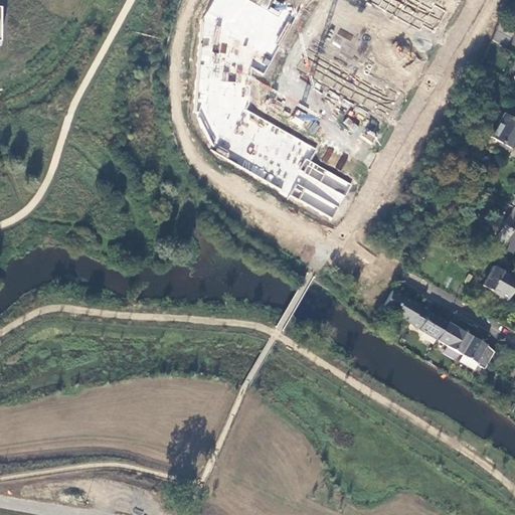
[(305,0),(212,0),(202,19),(195,113),(213,146),(211,151),(331,220),(351,185),(310,161),(316,150),(245,110),(248,106),(250,66),(264,74),(305,0)]
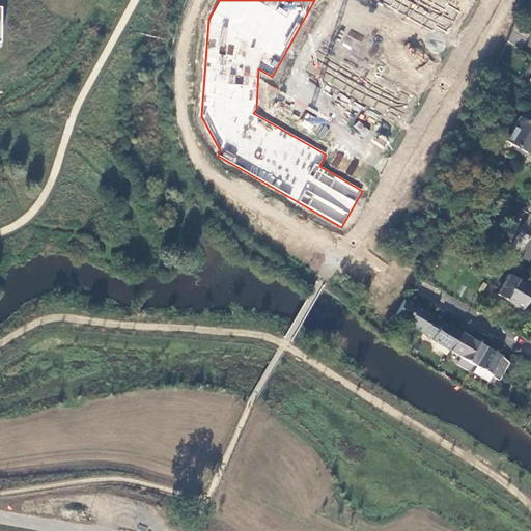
[(426,0),(380,0),(432,30),(436,25),(448,33),(460,11),(448,5),(445,10),(426,0)]
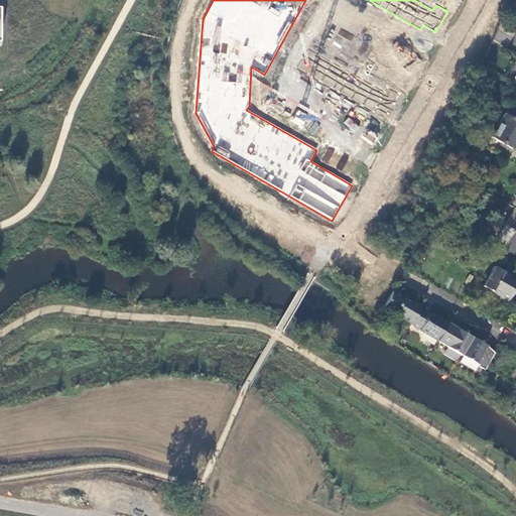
[(515,27),(501,18),(492,40),(501,45),(505,47),(515,27)]
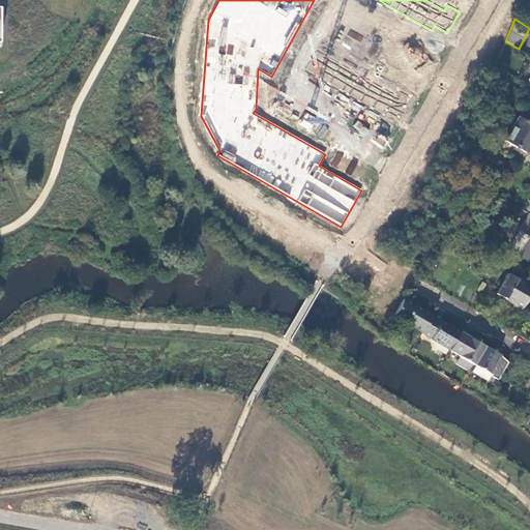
[(350,30),(347,35),(359,41),(362,36),(350,30)]
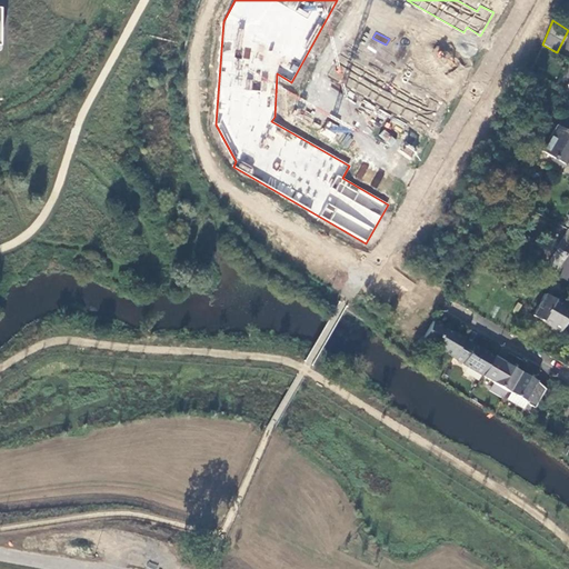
[(339,53),(327,76),(412,125),(416,119),(428,127),(441,105),(430,99),(427,105),(339,53)]
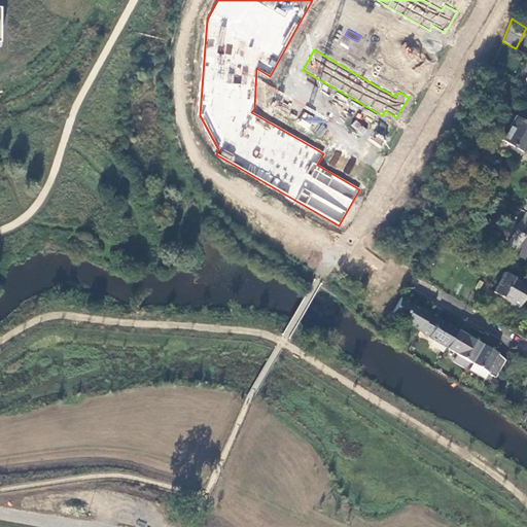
[(526,115),(518,110),(514,116),(526,125),(526,115)]
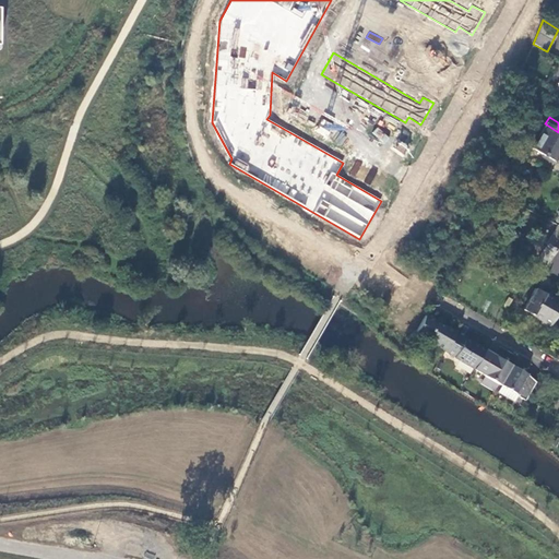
[(531,150),(554,163),(555,161),(558,162),(558,132),(545,123),(531,150)]
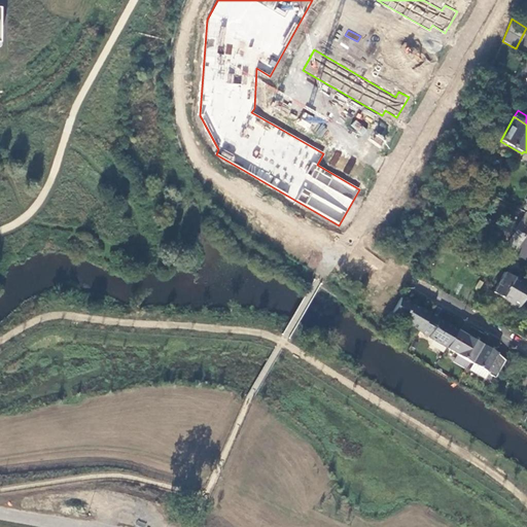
[(356,119),(351,126),(361,136),(366,130),(356,119)]
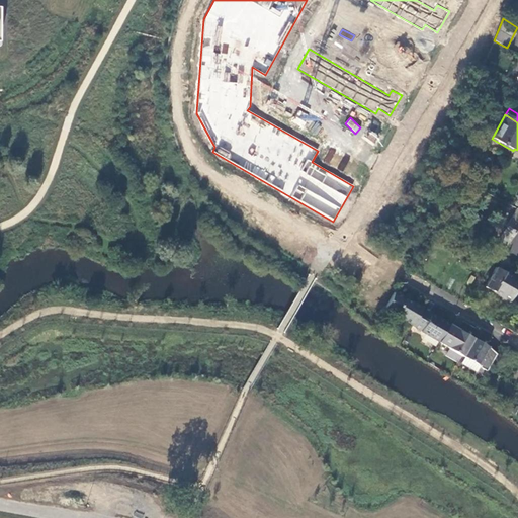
[(362,138),(373,144),(378,136),(367,128),(362,138)]
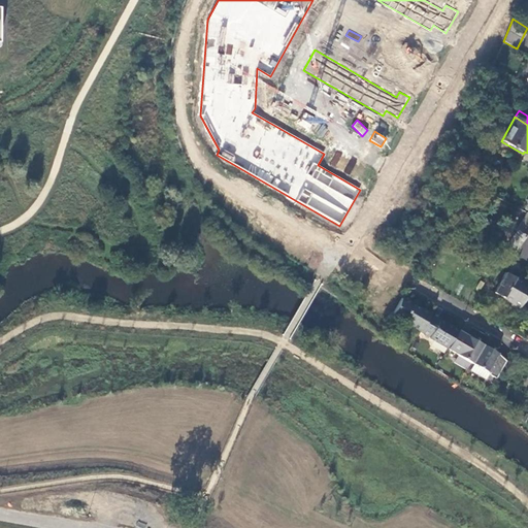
[(471,184),(481,189),(486,180),(475,175),(471,184)]
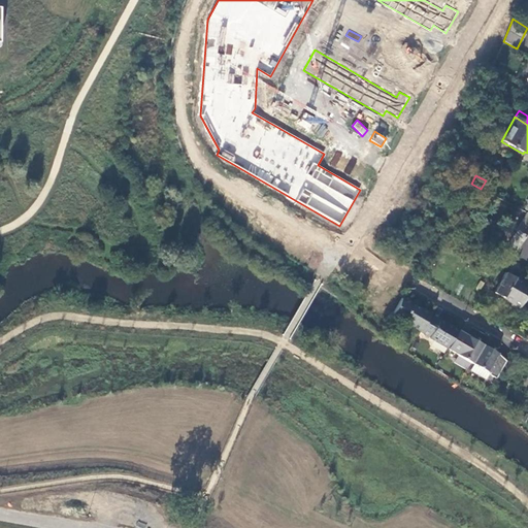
[(480,197),(484,190),(481,189),(471,184),(469,183),(465,191),(480,197)]
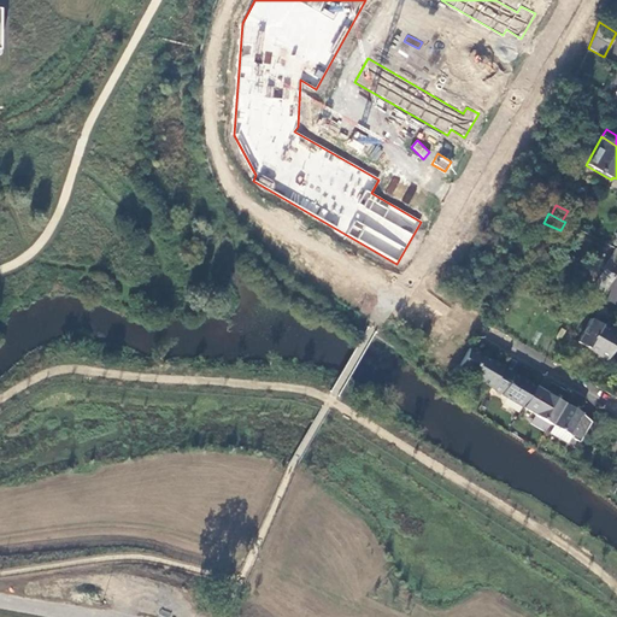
[(606,286),(616,266),(616,250),(613,248),(594,283),(605,289),(606,286)]
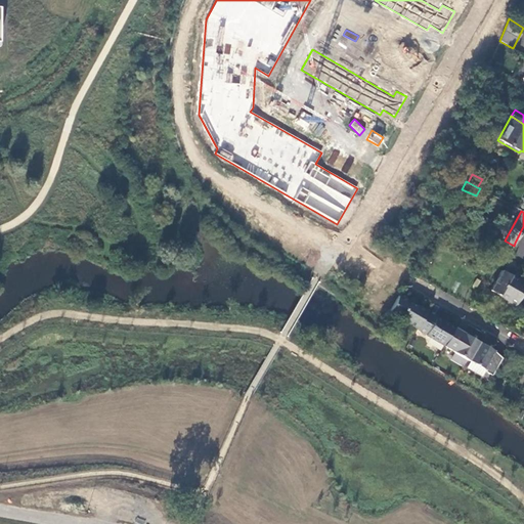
[(490,245),(488,250),(499,254),(501,248),(490,244),(490,245)]
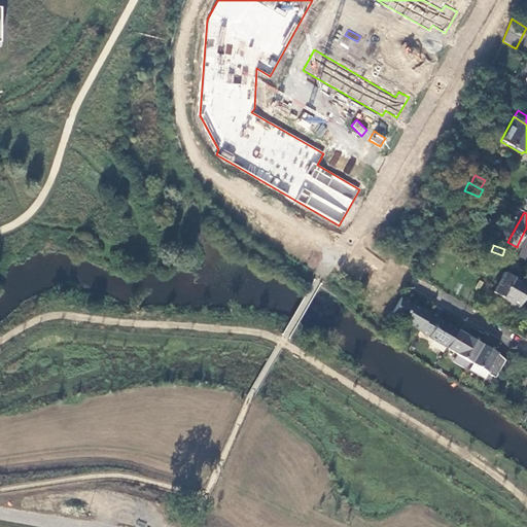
[(506,308),(515,312),(526,290),(526,289),(503,276),(491,295),(507,305),(506,308)]
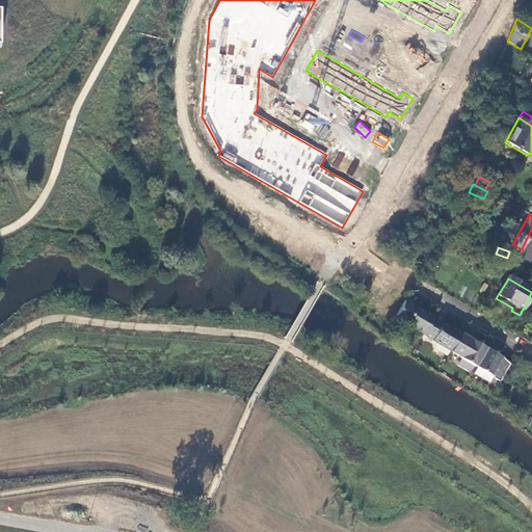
[(396,315),(395,317),(422,334),(432,316),(421,310),(421,311),(415,307),(415,306),(404,299),(396,315)]
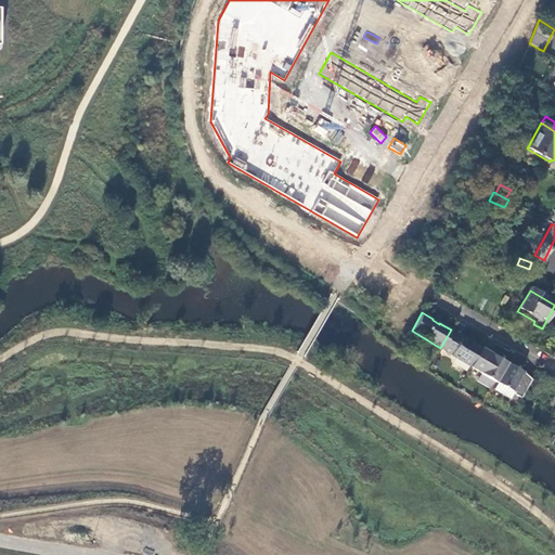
[(439,350),(468,366),(479,349),(480,347),(451,330),(440,348),(439,350)]
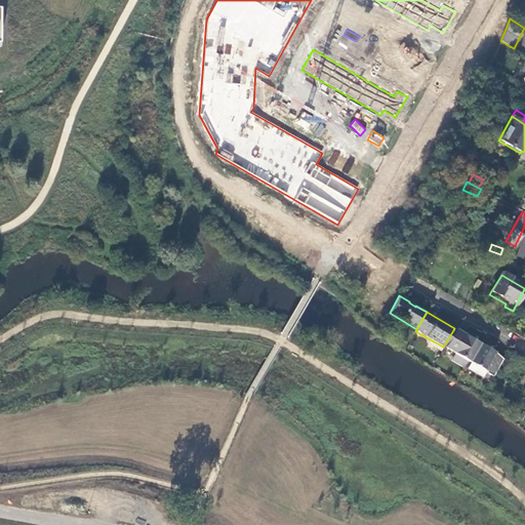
[(443,347),(468,361),(479,342),(463,333),(462,335),(453,330),(443,347)]
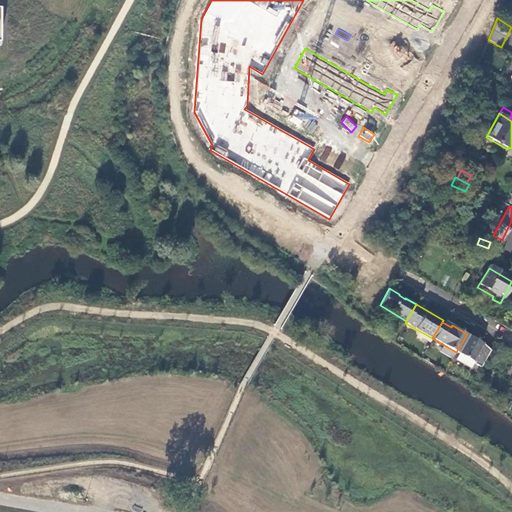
[(456,352),(481,366),(490,349),(481,344),(482,342),(467,334),(456,352)]
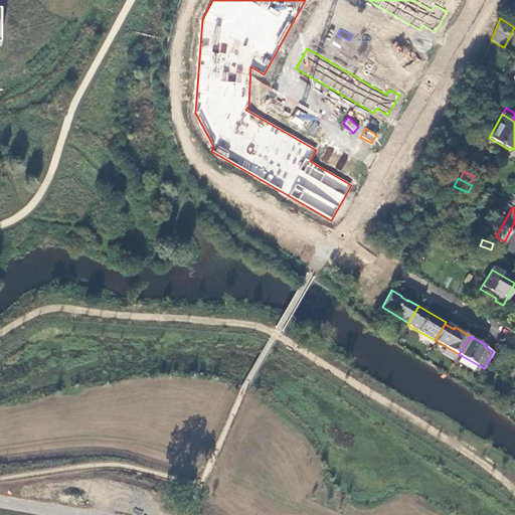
[(507,407),(510,402),(504,399),(501,403),(507,407)]
